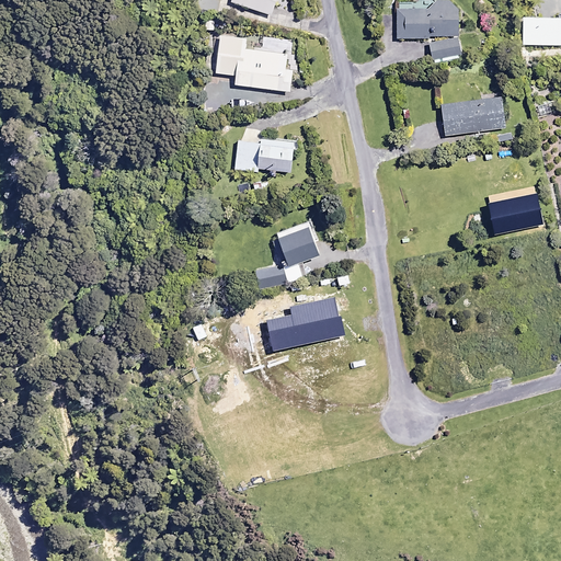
[(230,0),(272,14),(276,0),(230,0)]
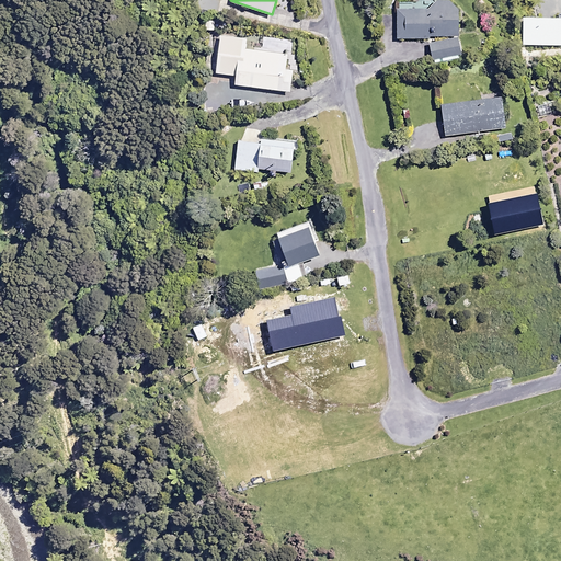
[(460,56),(457,0),(427,0),(418,0),(418,8),(398,8),(399,38),(431,36),(432,57),(460,56)]
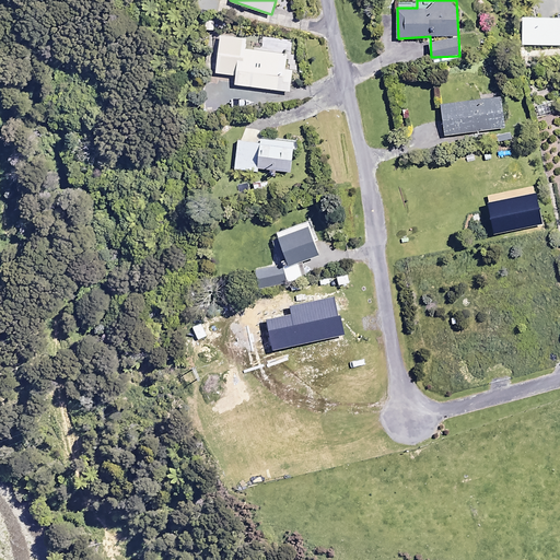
[(559,16),(522,16),(521,45),(559,45),(559,16)]
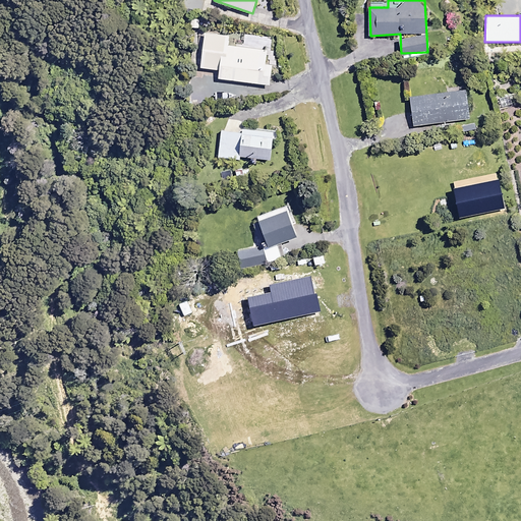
[(189,27),(200,27),(199,16),(189,16),(189,27)]
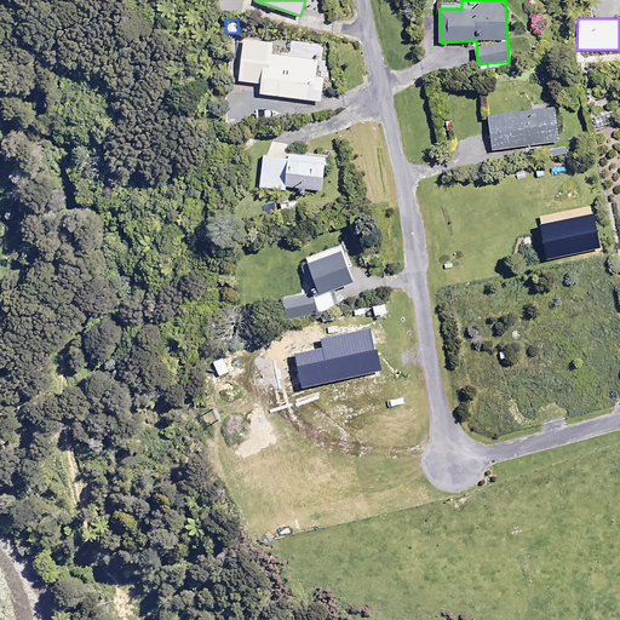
[(274,41),(244,38),(239,80),(260,82),(259,92),(322,101),(325,76),(316,75),(319,58),(273,52),(274,41)]
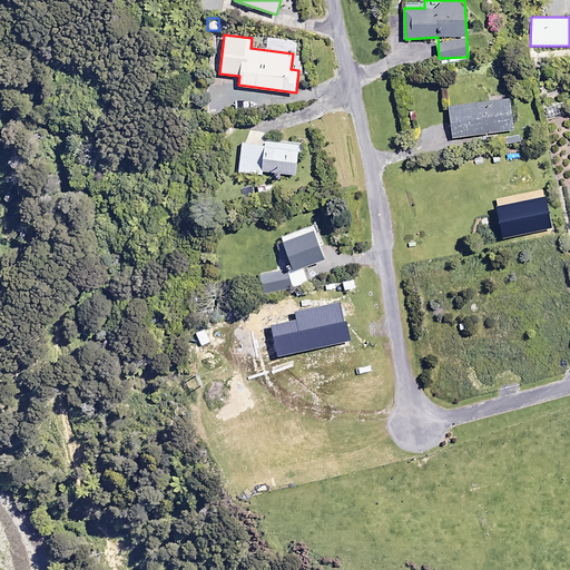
[(513,128),(510,98),(450,105),(454,136),(513,128)]
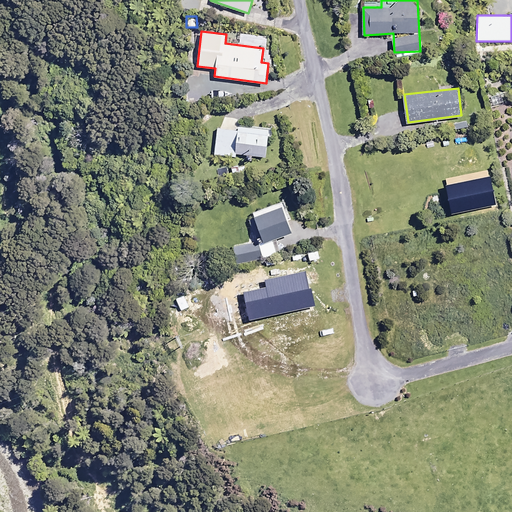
[(239,119),(223,117),(222,128),(217,127),(215,154),(235,156),(236,153),(267,156),(270,127),(238,124),(239,119)]
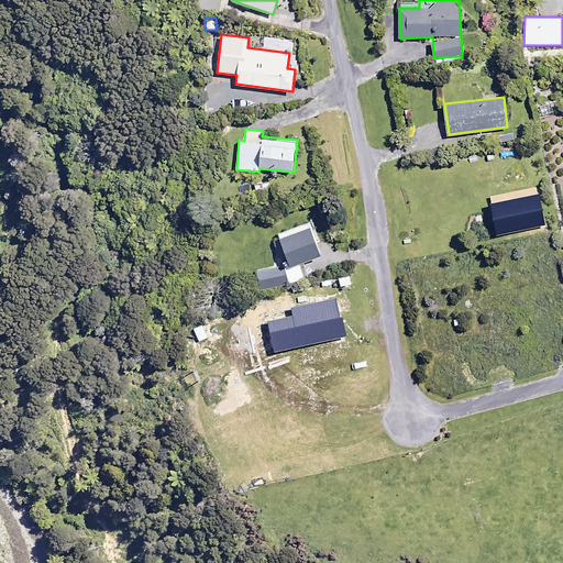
[(499,143),(516,140),(514,130),(498,132),(499,143)]
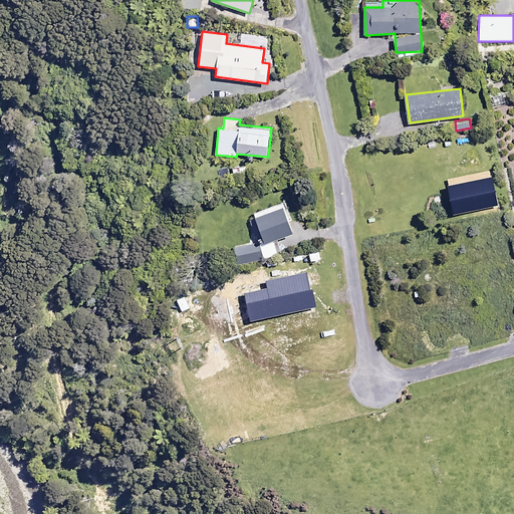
[(294,232),(284,206),(255,216),(265,242),(294,232)]
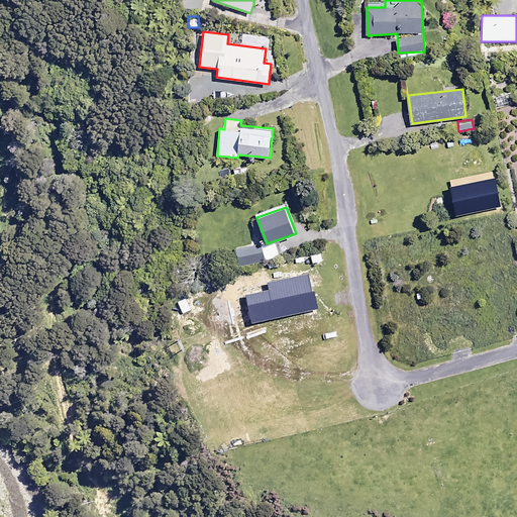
[(284,255),(282,243),(263,246),(265,259),(284,255)]
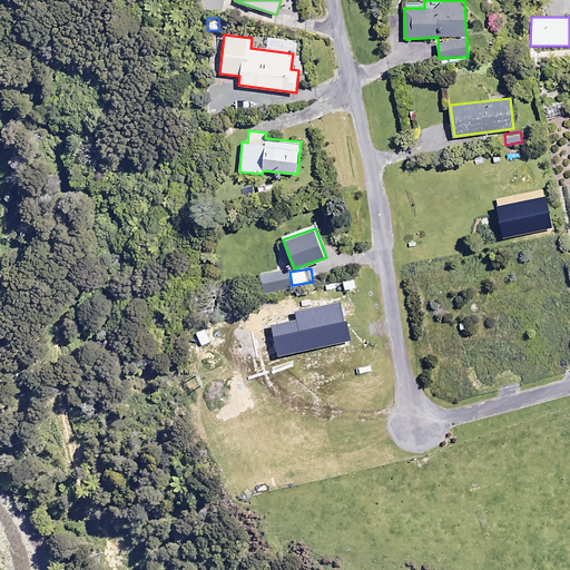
[(345,292),(359,287),(354,276),(341,281),(345,292)]
